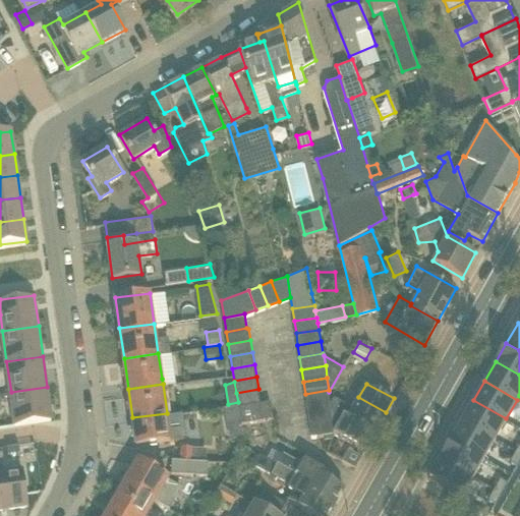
[(15,422),(51,417),(47,387),(11,392),(15,422)]
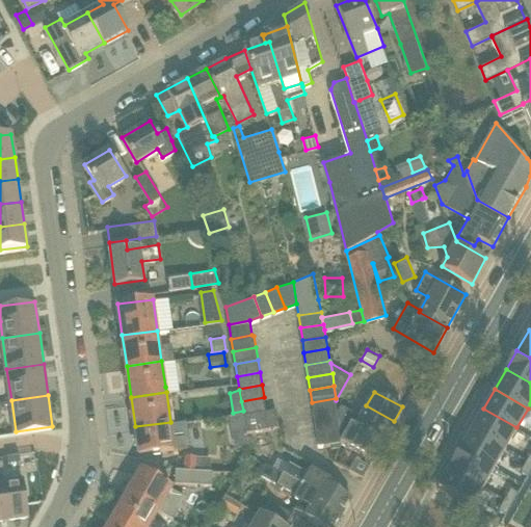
[(264,397),(241,401),(243,411),(243,413),(266,410),(264,397)]
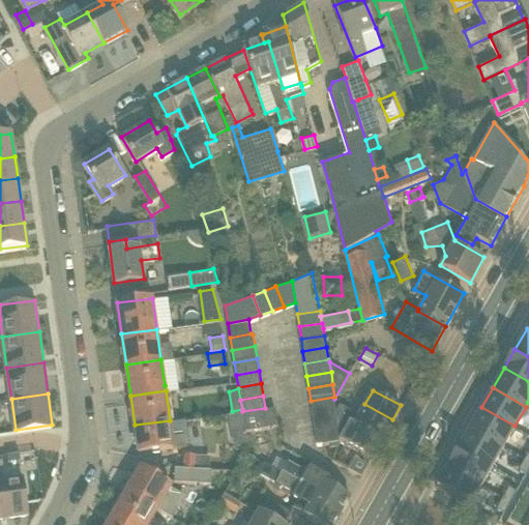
[(311,401),(312,412),(335,409),(334,397),(311,401)]
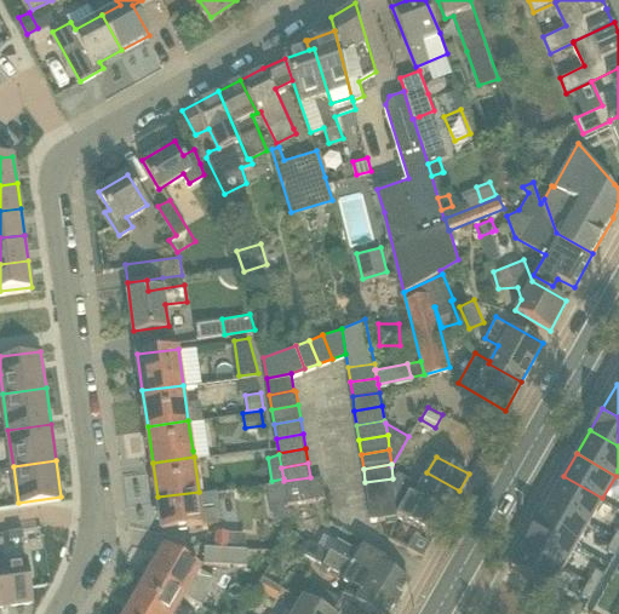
[(414,522),(435,534),(459,491),(427,472),(420,483),(399,471),(395,477),(397,505),(418,516),(414,522)]
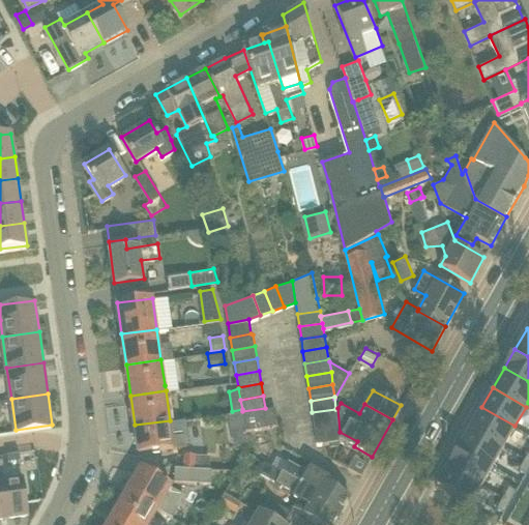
[(265,408),(242,411),(244,423),(245,428),(277,424),(275,406),(265,408)]
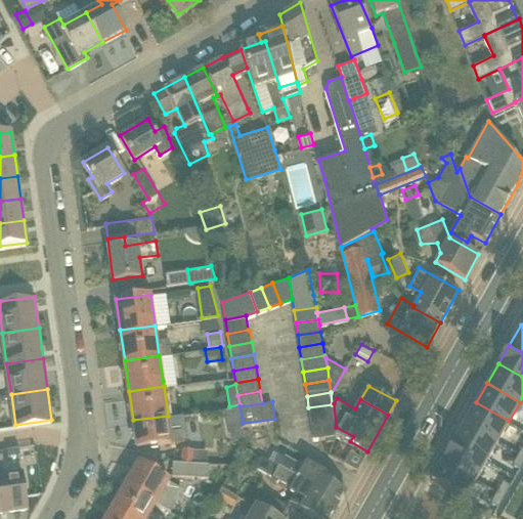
[(498,440),(509,421),(476,402),(465,422),(498,440)]
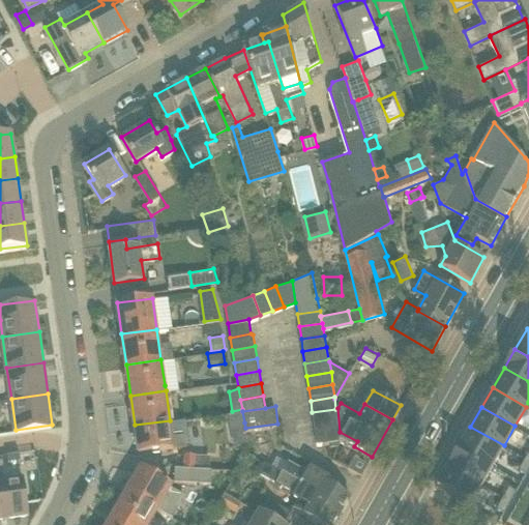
[(312,412),(314,425),(336,421),(335,409),(312,412)]
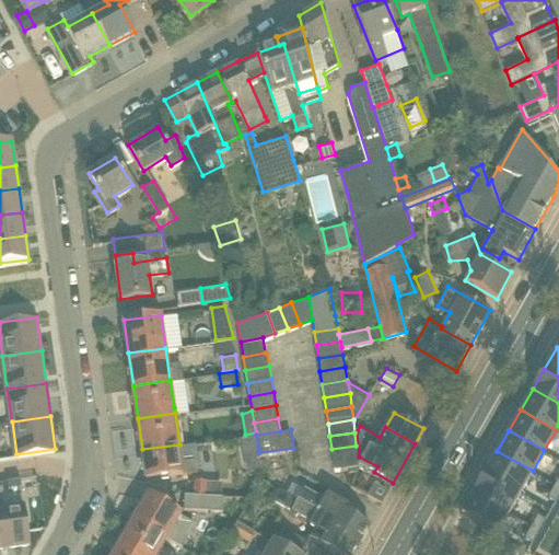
[(258,447),(256,435),(242,438),(244,450),(258,447)]
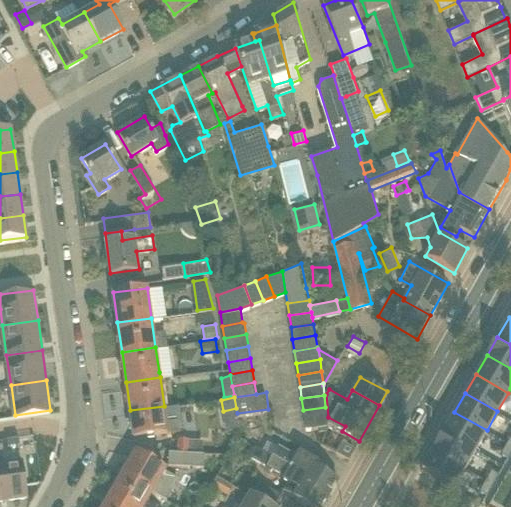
[(130,410),(133,435),(167,431),(164,406),(130,410)]
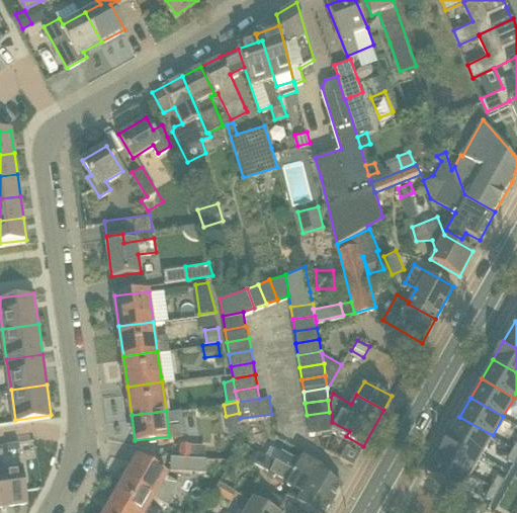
[(329,412),(307,415),(309,431),(312,432),(314,432),(332,429),(329,412)]
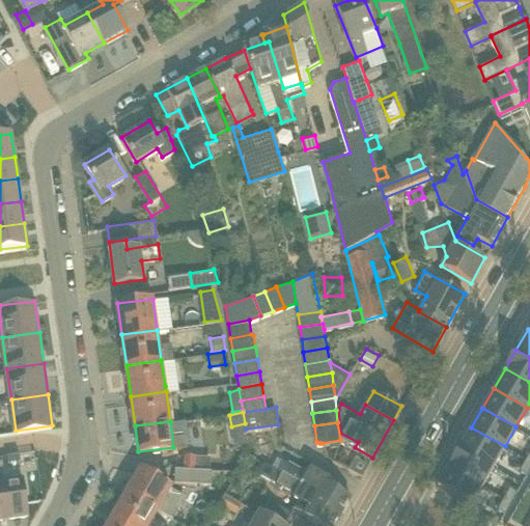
[(461,446),(494,466),(505,446),(471,427),(461,446)]
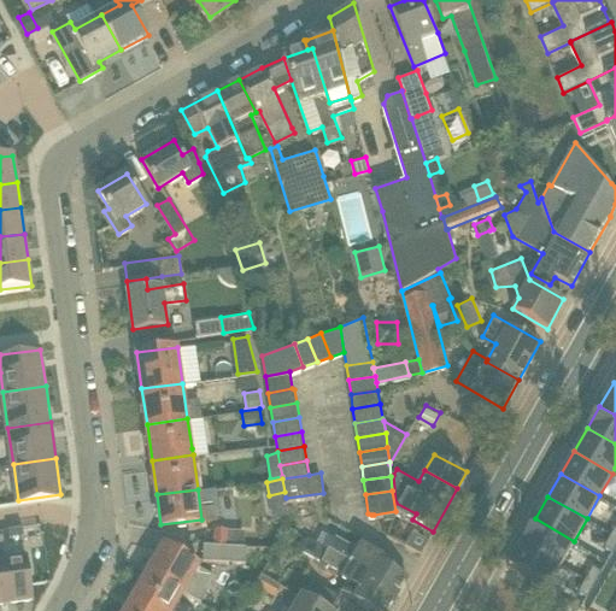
[(522,541),(561,564),(574,541),(535,518),(522,541)]
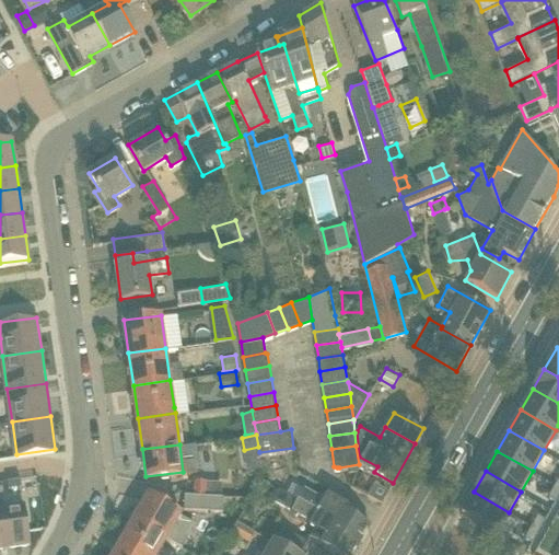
[(21,476),(8,478),(9,487),(22,485),(21,476)]
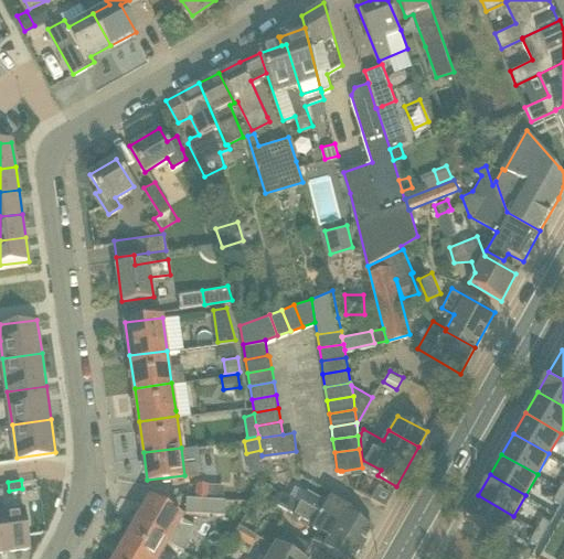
[(213,497),(213,496),(214,483),(197,482),(195,495),(202,496),(213,497)]
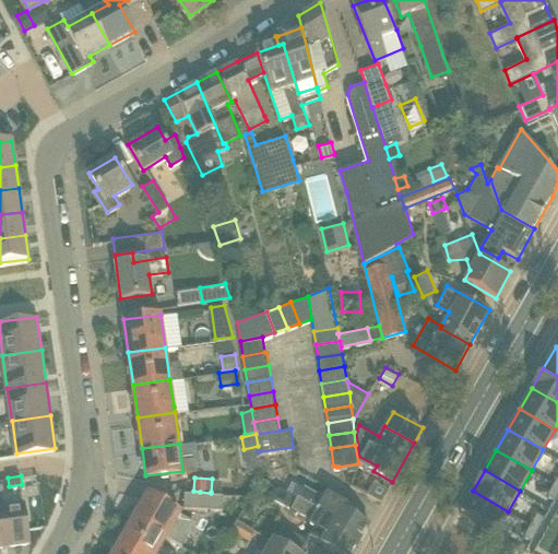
[(371,479),(366,491),(382,499),(388,487),(371,479)]
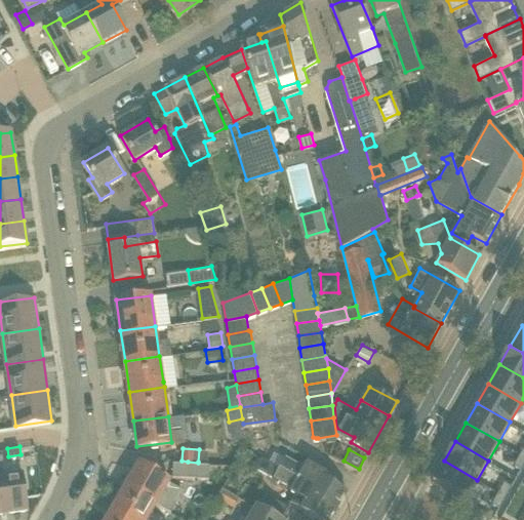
[(256,466),(274,476),(298,490),(291,502),(322,519),(329,519),(347,491),(324,478),(327,473),(307,462),(304,467),(274,450),(269,461),(262,456),(256,466)]
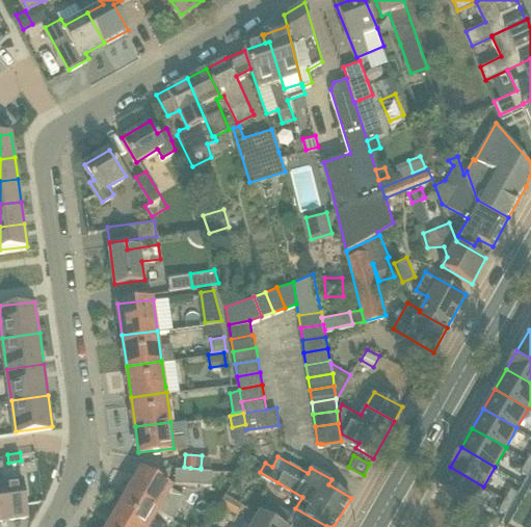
[(528,474),(530,470),(530,462),(527,459),(522,470),(528,474)]
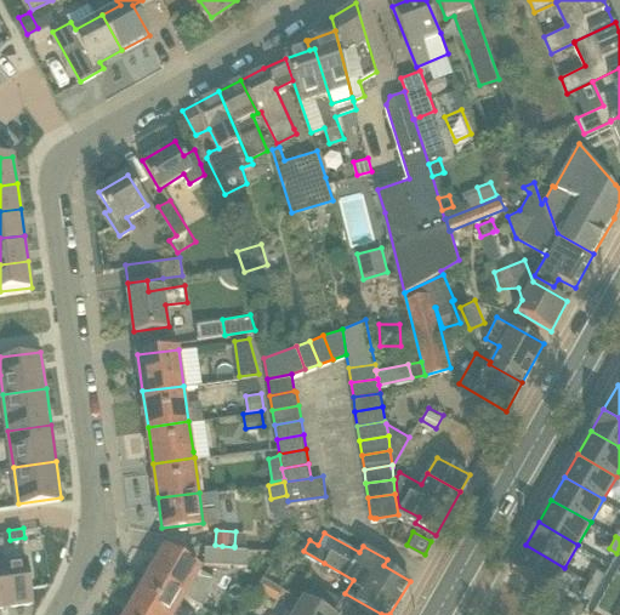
[(222,546),(215,545),(215,547),(204,546),(203,562),(246,564),(246,550),(237,550),(238,546),(234,546),(234,547),(222,546)]
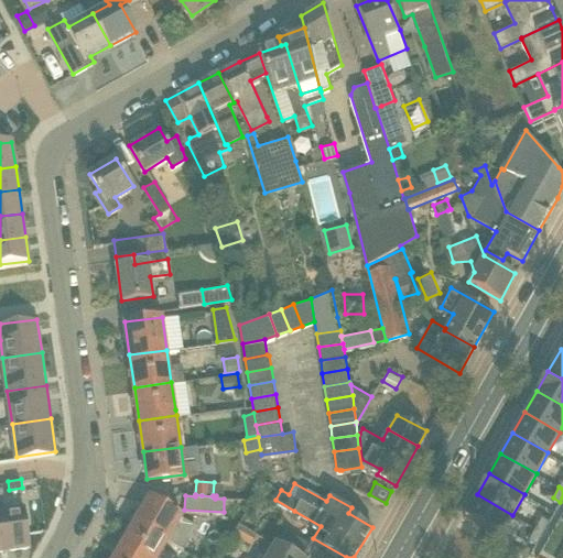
[(512,515),(477,494),(465,516),(500,536),(512,515)]
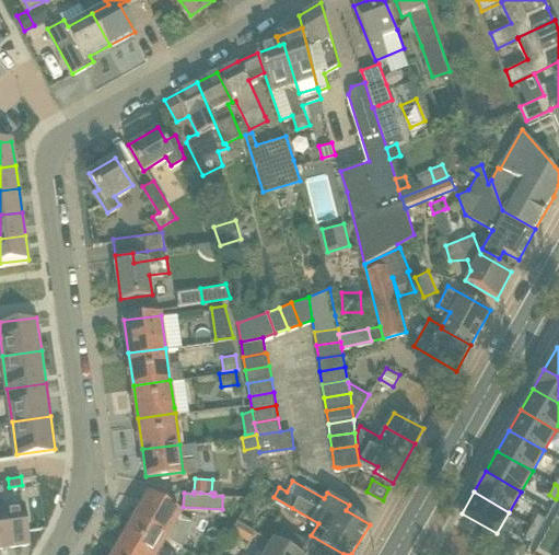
[(149,494),(135,518),(167,536),(182,545),(195,521),(149,494)]
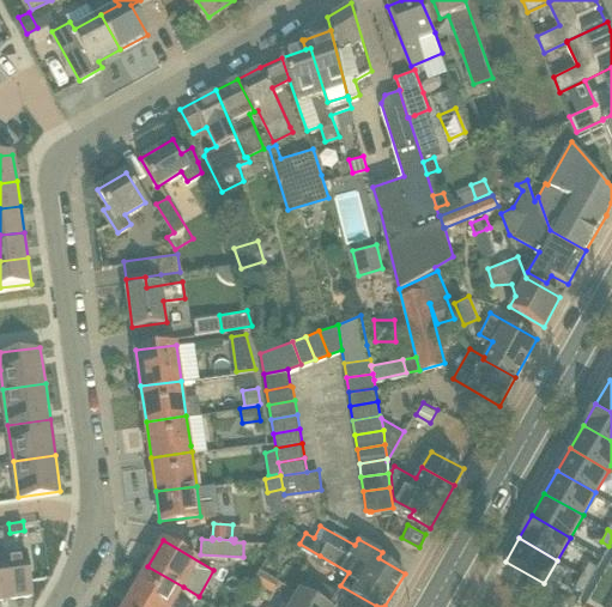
[(0,596),(32,592),(26,550),(0,553),(0,596)]
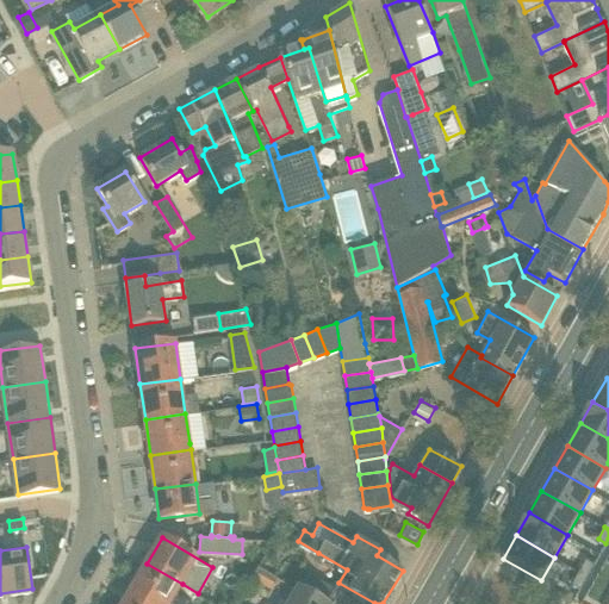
[(579,571),(588,576),(595,564),(586,559),(579,571)]
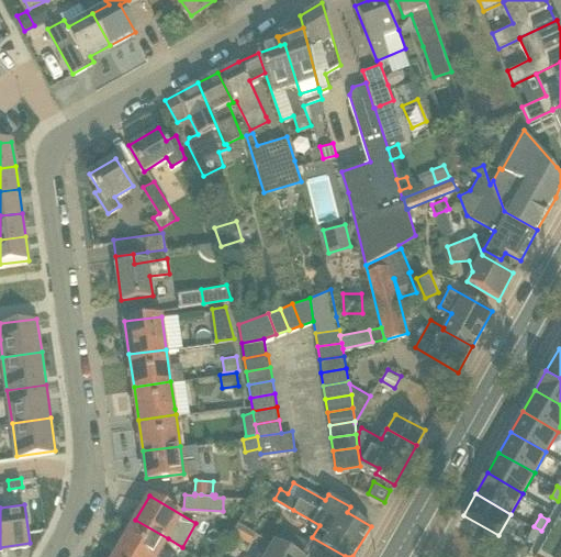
[(119,547),(134,556),(156,556),(168,538),(135,520),(119,547)]
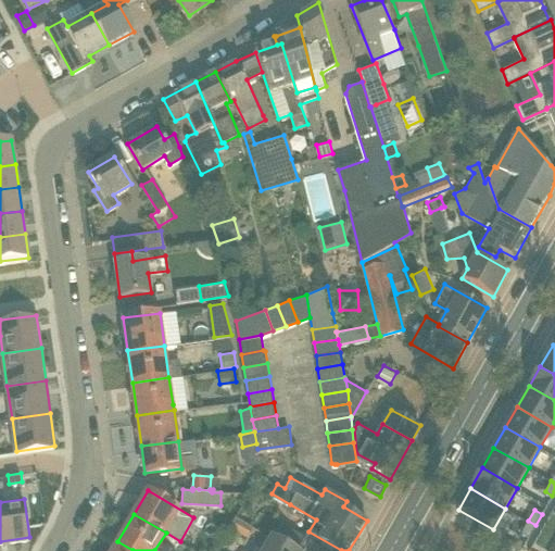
[(248,535),(253,525),(237,515),(231,526),(248,535)]
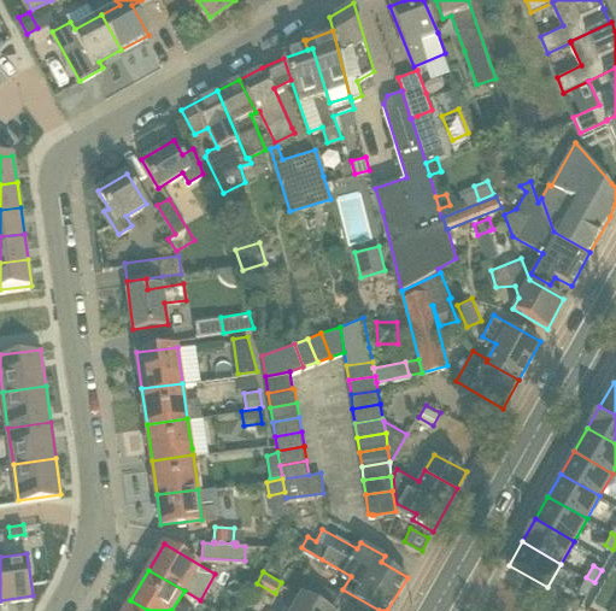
[(330,610),(332,610),(341,594),(312,577),(303,594),(330,610)]
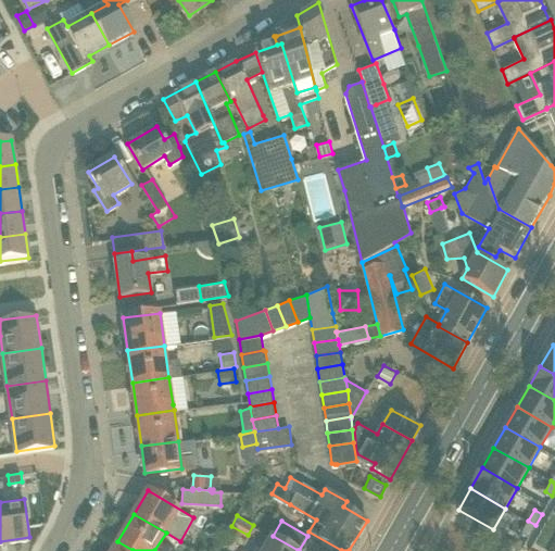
[(535,525),(528,521),(521,533),(529,537),(535,525)]
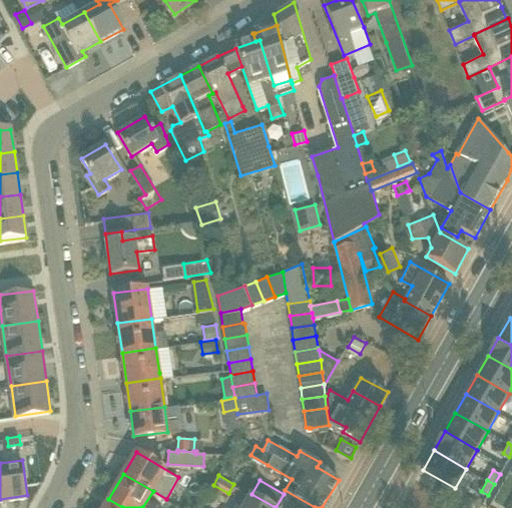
[(275,507),(251,494),(243,507),(223,507),(222,507),(203,507),(200,506),(198,507),(275,507)]
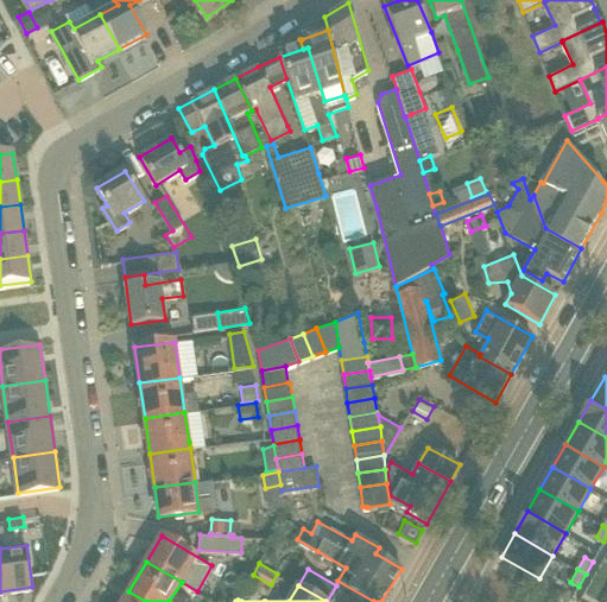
[(145,601),(128,591),(122,601),(145,601)]
